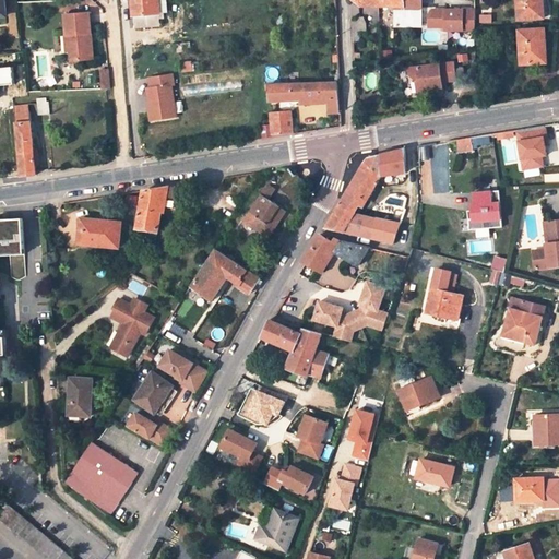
[(166,0),(132,0),(135,28),(161,26),(159,19),(164,19),(164,13),(168,13),(166,0)]
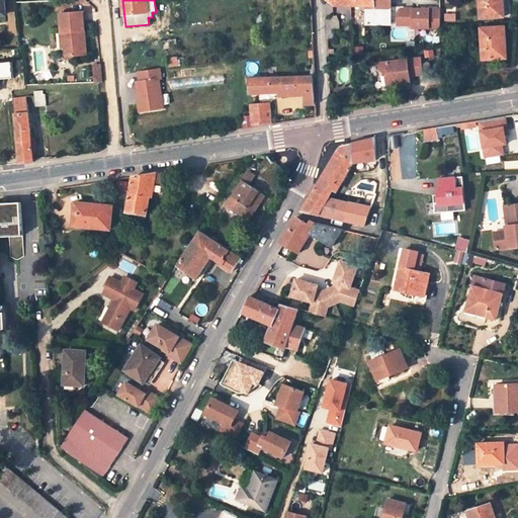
[(500,0),(480,0),(481,18),(504,17),(504,8),(501,8),(500,0)]
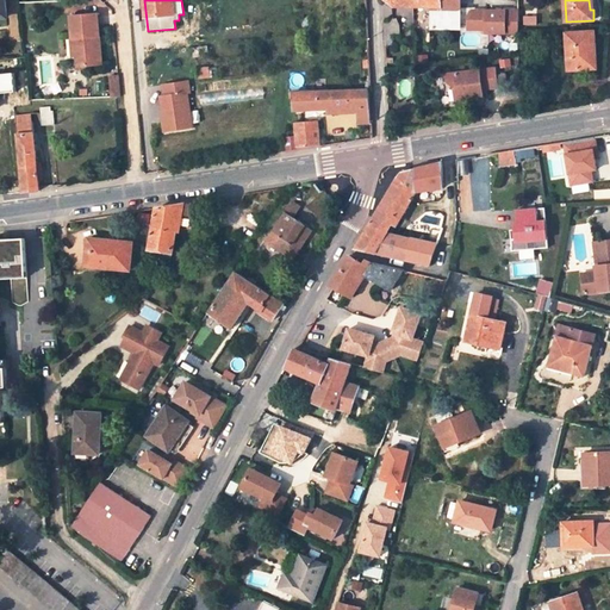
[(486,12),(468,11),(468,30),(486,30),(486,12)]
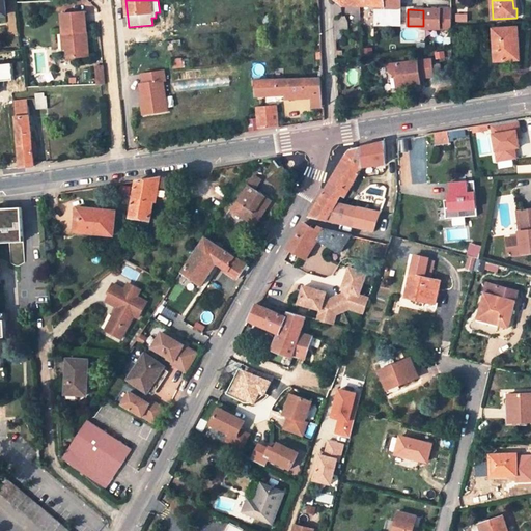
[(63,12),(64,33),(67,33),(68,48),(70,57),(91,55),(90,46),(87,10),(63,12)]
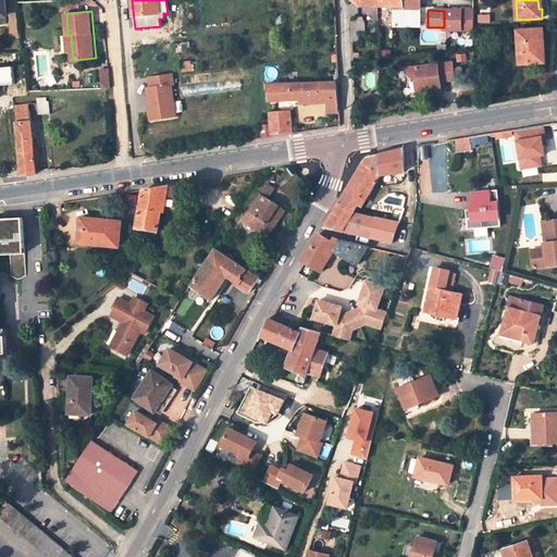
[(351,42),(359,41),(359,32),(366,32),(366,24),(362,16),(358,16),(351,21),(351,42)]
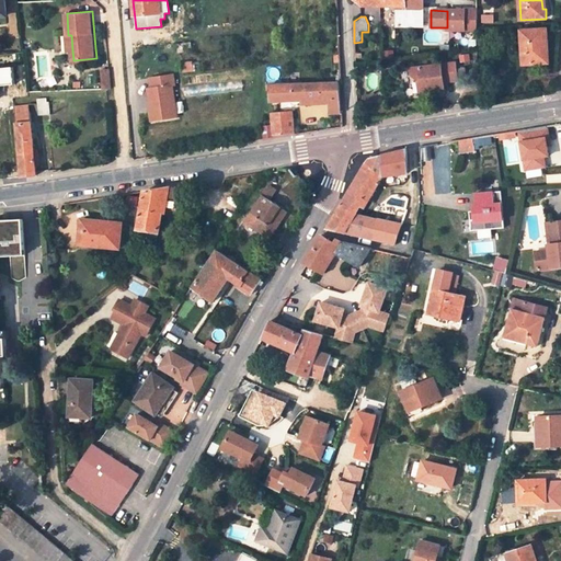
[(547,30),(522,31),(524,65),(546,64),(545,41),(547,41),(547,30)]
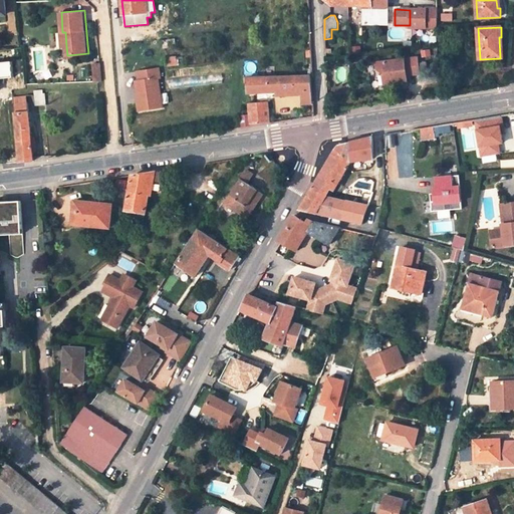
[(173,39),(163,40),(164,49),(173,47),(173,39)]
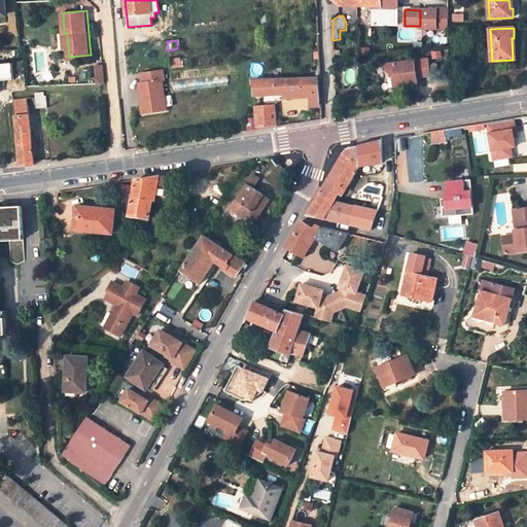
[(181,58),(171,59),(172,69),(181,67),(181,58)]
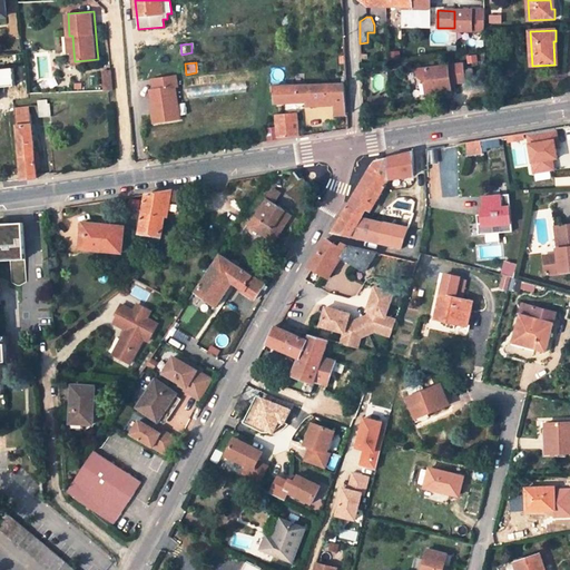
[(462,64),(415,69),(416,76),(423,81),(426,81),(428,87),(424,87),(425,96),(439,95),(438,89),(442,88),(442,90),(451,89),(450,84),(464,81),(462,64)]
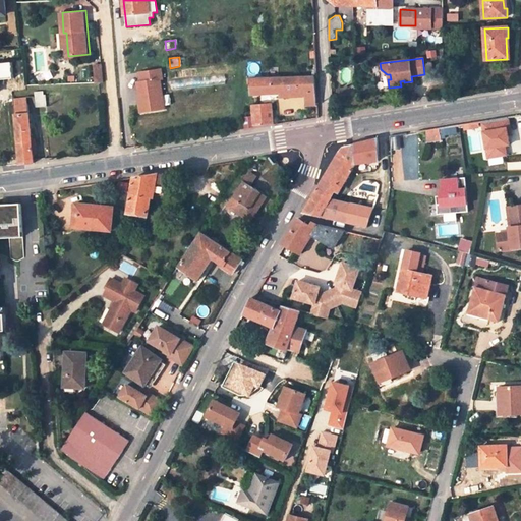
[(96,66),(97,83),(104,82),(102,66),(96,66)]
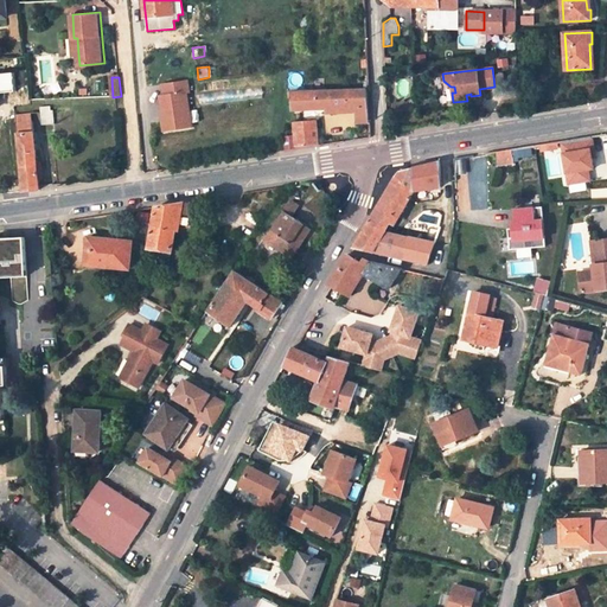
[(161,94),(157,95),(161,131),(191,127),(186,93),(191,93),(189,77),(160,82),(161,94)]
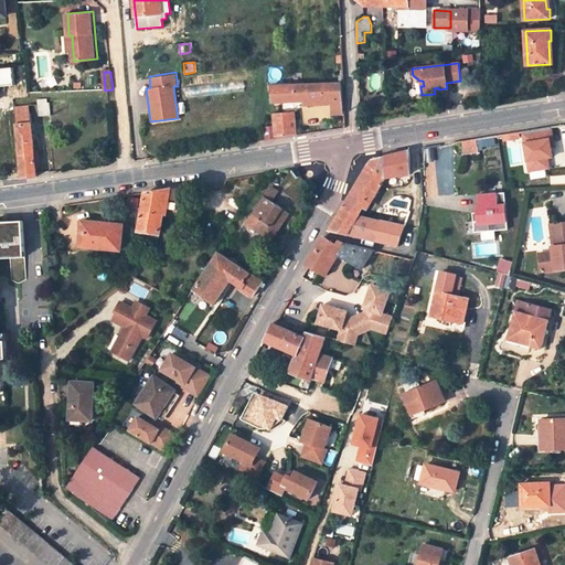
[(55,81),(39,82),(40,92),(56,89),(55,81)]
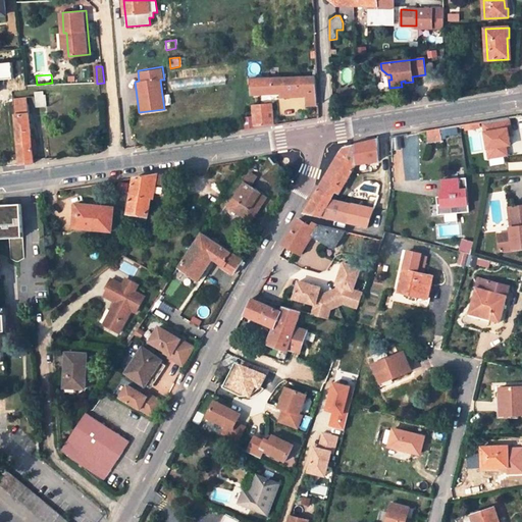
[(282,94),(282,97),(306,97),(306,106),(317,106),(317,77),(309,77),(249,80),(249,85),(252,85),(252,95),(282,94)]
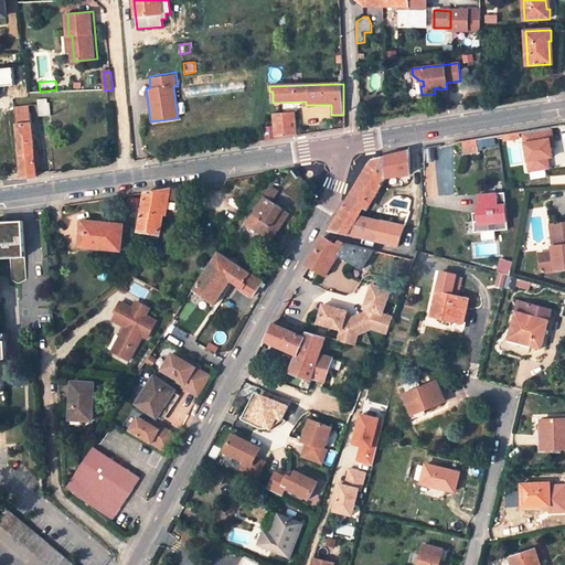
[(50,104),(39,105),(40,115),(51,114),(50,104)]
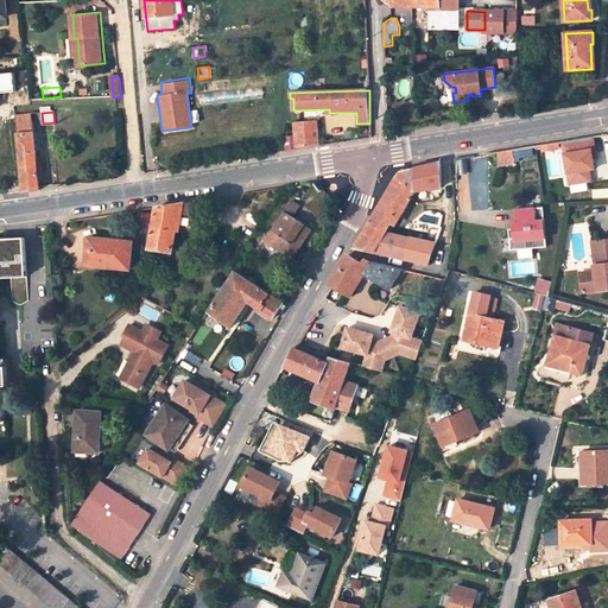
[(39,187),(32,119),(18,120),(18,122),(24,191),(39,190),(39,187)]
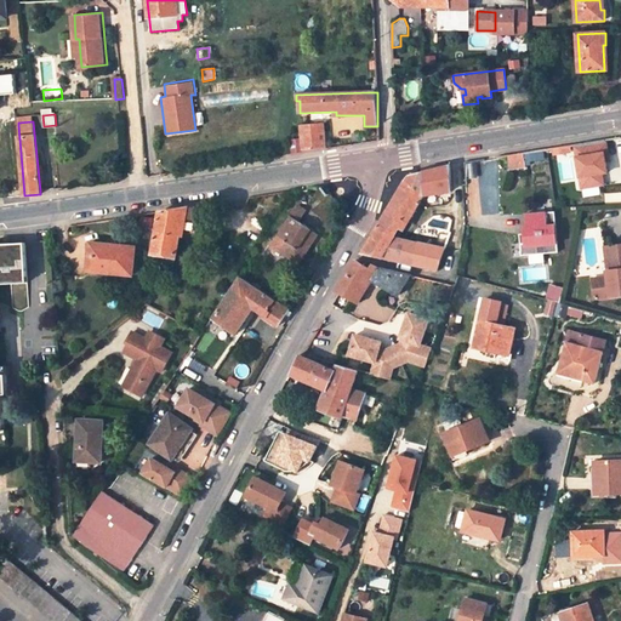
[(326,148),(324,123),(301,125),(303,152),(326,148)]
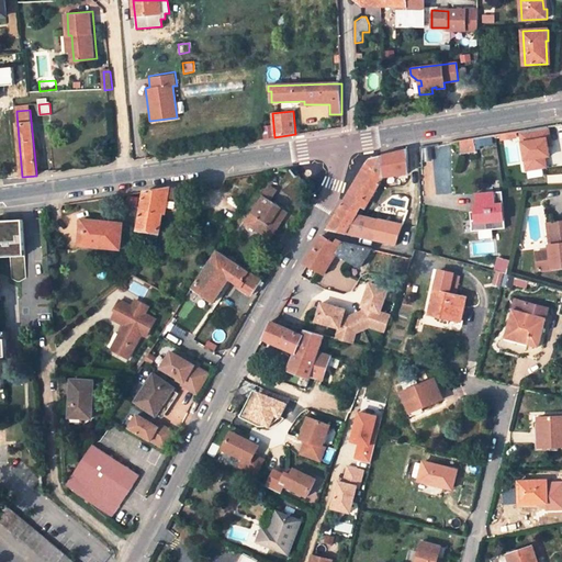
[(271,137),(270,126),(258,126),(258,139),(271,137)]
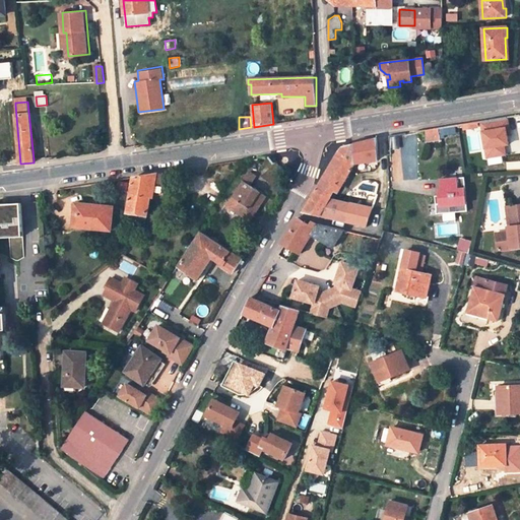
[(480,120),(482,157),(508,155),(506,119),(480,120)]
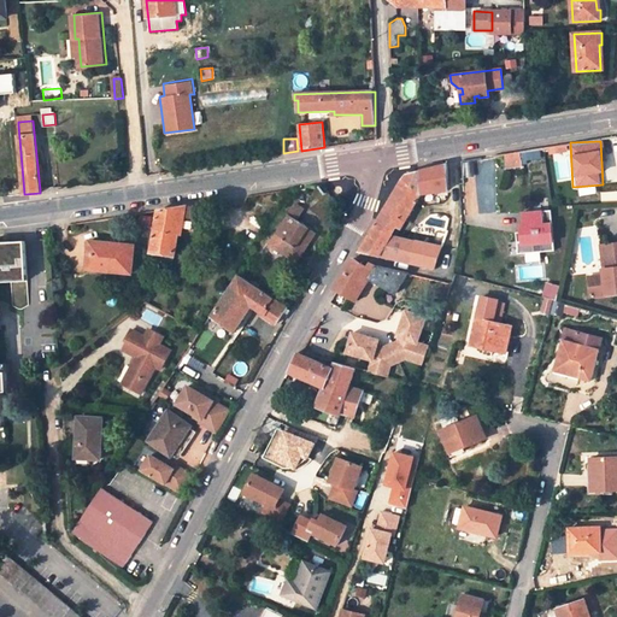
[(507,154),(510,168),(526,165),(523,152),(507,154)]
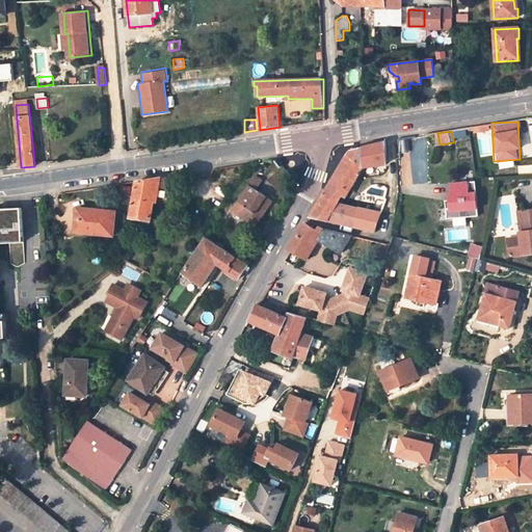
[(352,178),(355,181),(363,168),(384,165),(384,142),(352,150),(347,155),(311,217),(326,220),(337,204),(347,186),(352,178)]
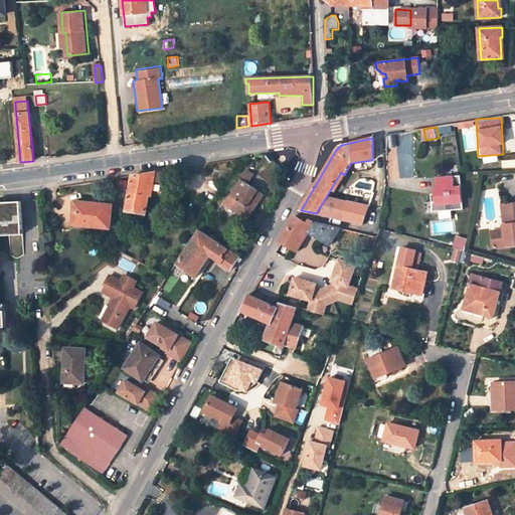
[(254,174),(247,170),(225,204),(248,218),(259,203),(252,199),(259,190),(248,183),(254,174)]
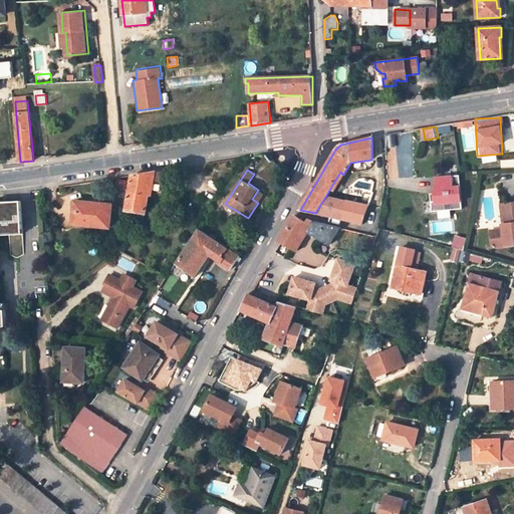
[(157,171),(133,175),(126,210),(136,211),(146,213),(150,190),(153,190),(153,189),(163,191),(164,181),(168,181),(170,174),(157,171)]
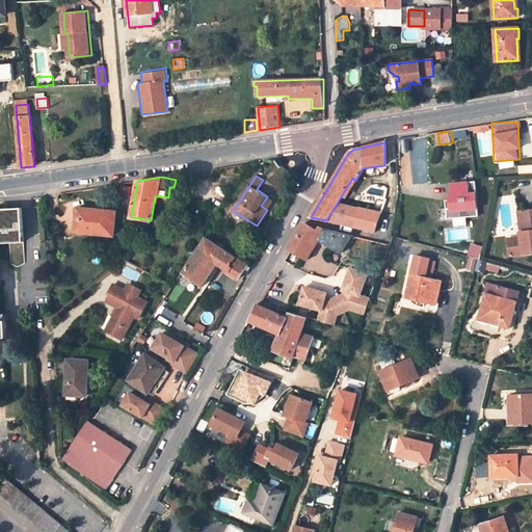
[(351,188),(355,181),(352,178),(347,186),(351,188)]
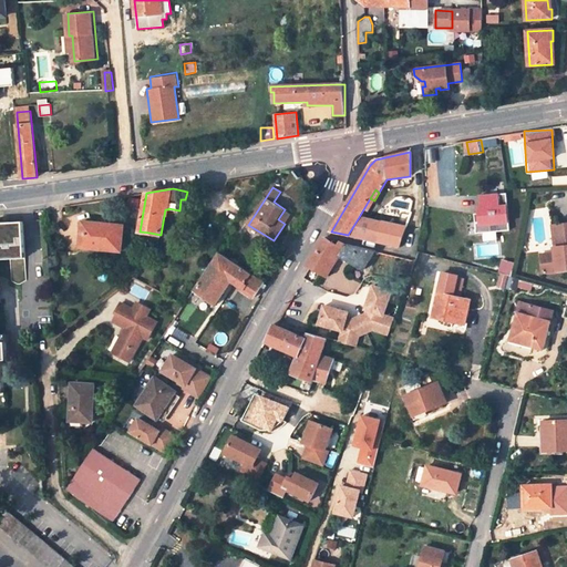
[(474,214),(476,234),(509,232),(507,194),(480,196),(481,214),(474,214)]
